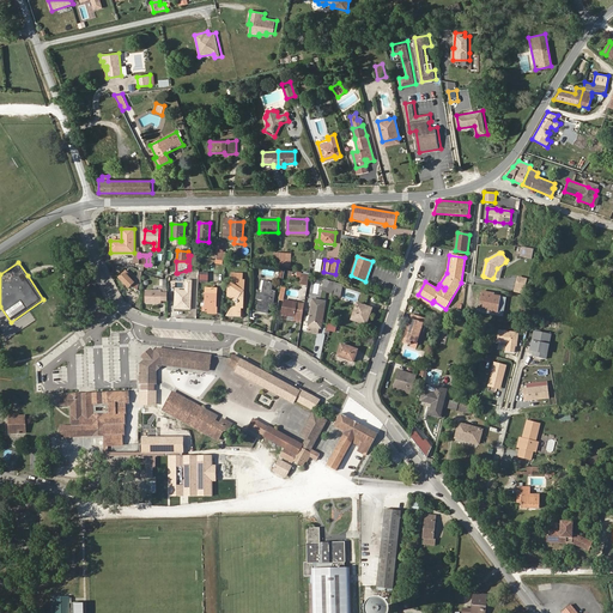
[(139,281),(133,275),(131,279),(125,273),(119,278),(129,287),(132,285),(137,290),(139,281)]
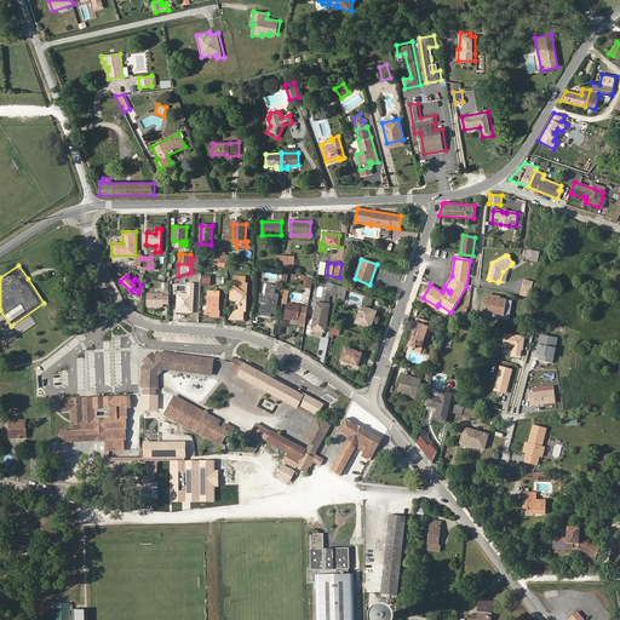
[(246,313),(247,283),(245,283),(245,277),(234,276),(234,283),(239,283),(237,287),(234,287),(231,292),(230,299),(237,304),(237,305),(239,306),(240,306),(239,311),(237,311),(234,313),(230,320),(244,320),(244,311),(246,313)]
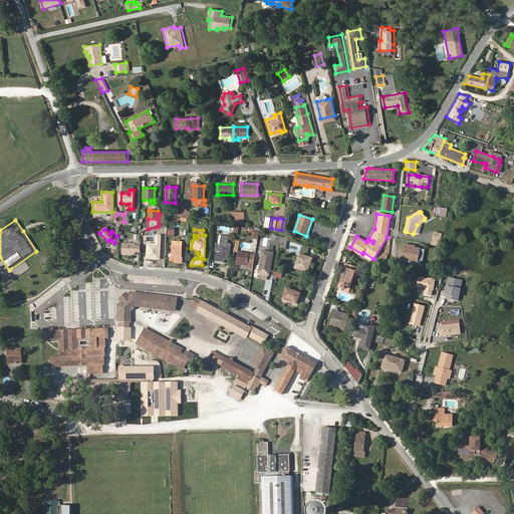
[(258,240),(259,230),(252,229),(251,239),(258,240)]
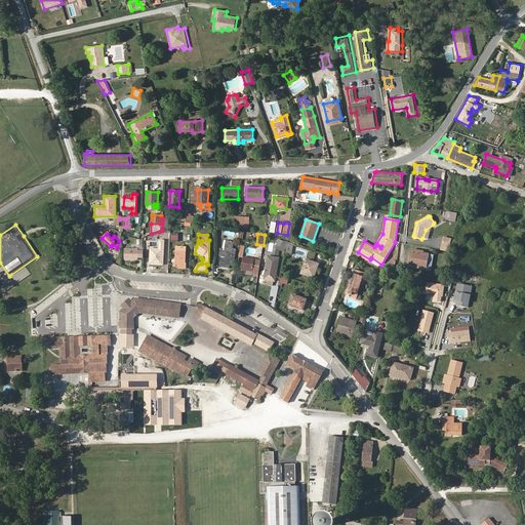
[(452,239),(444,237),(441,250),(449,252),(452,239)]
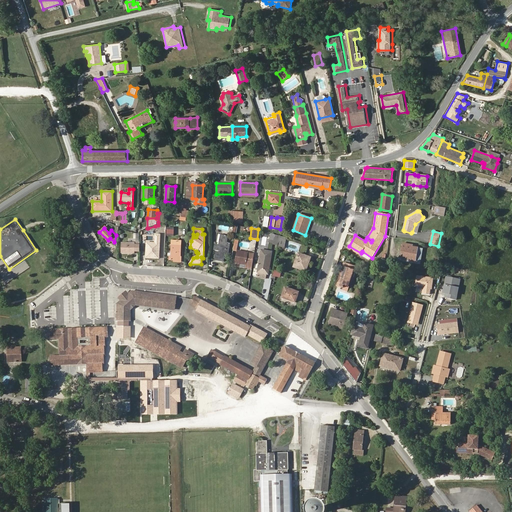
[(278,244),(280,236),(271,233),(269,242),(278,244)]
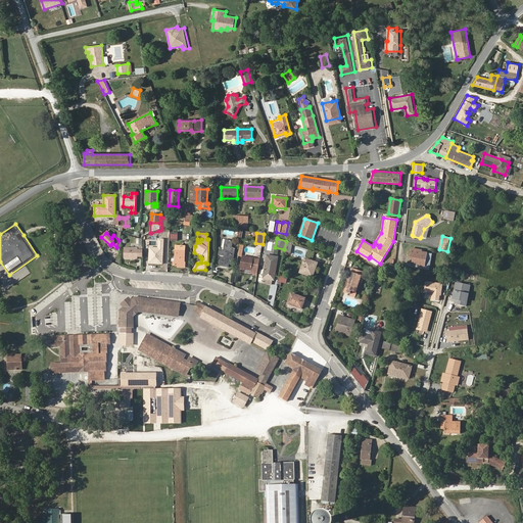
[(157,247),(149,247),(148,264),(162,264),(163,239),(158,239),(157,247)]
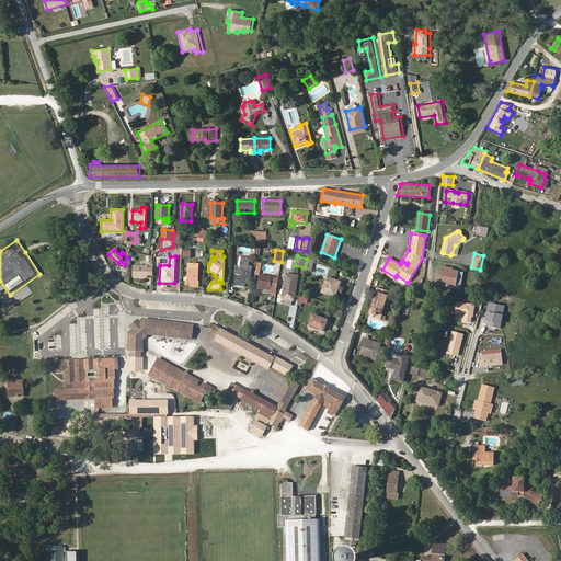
[(249,276),(251,267),(248,267),(249,260),(242,259),(240,270),(236,268),(236,273),(240,274),(239,277),(238,277),(236,284),(244,286),(245,276),(249,276)]
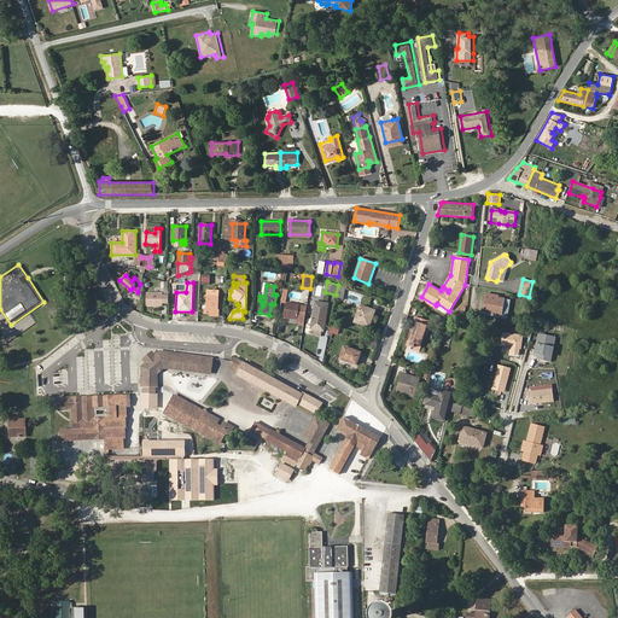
[(343,301),(347,287),(338,285),(336,297),(343,301)]
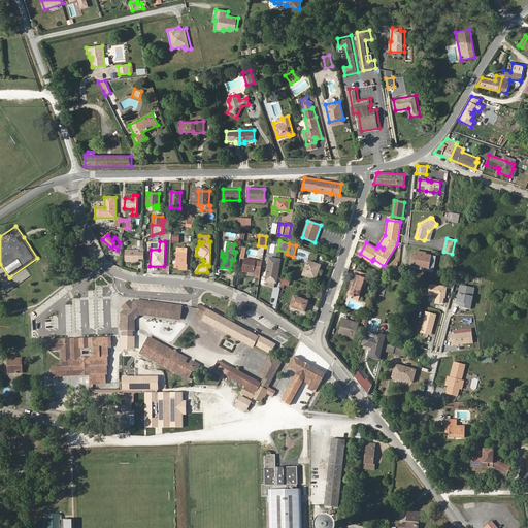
[(186,265),(187,249),(177,249),(176,265),(174,264),(174,268),(178,268),(187,268),(187,265),(186,265)]
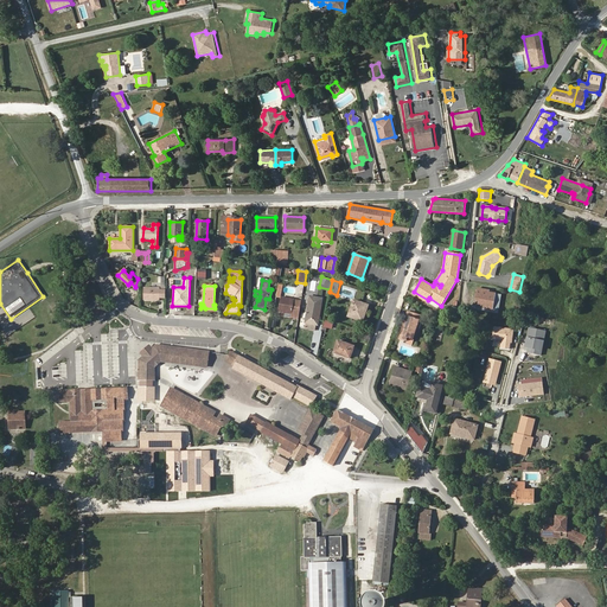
[(159,300),(159,288),(145,288),(145,300),(159,300)]
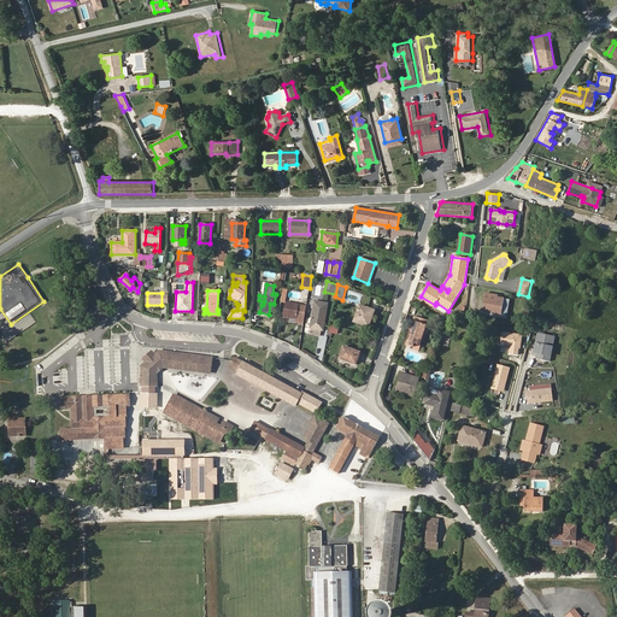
[(500,313),(503,299),(497,298),(497,295),(485,294),(482,311),(500,313)]
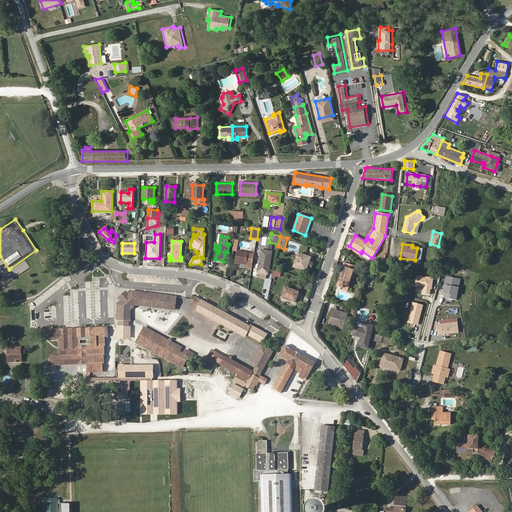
[(268,274),(272,252),(261,250),(257,272),(258,273),(258,277),(265,279),(266,274),(268,274)]
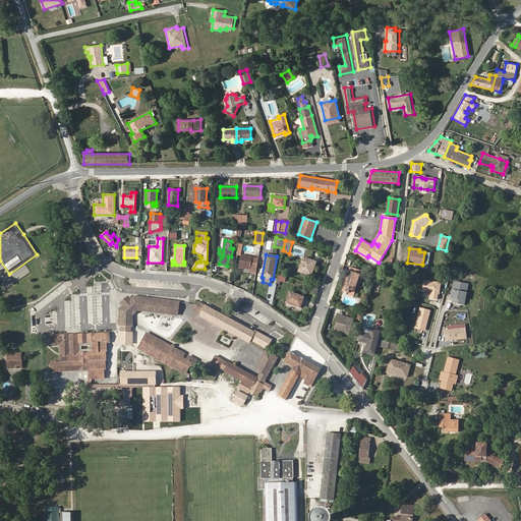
[(255,274),(258,258),(241,255),(239,267),(250,269),(249,273),(255,274)]
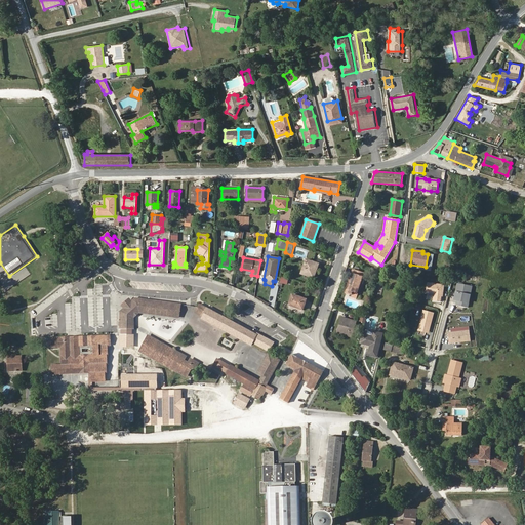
[(314,272),(317,264),(306,259),(301,274),(314,278),(316,273),(314,272)]
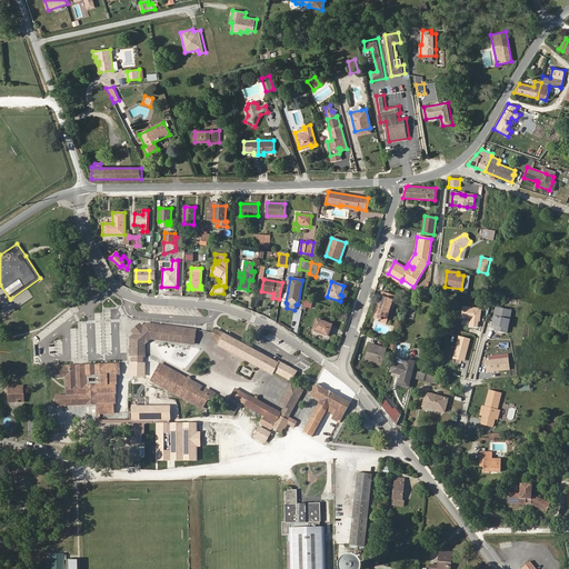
[(387,318),(392,300),(381,297),(373,318),(381,320),(382,317),(387,318)]
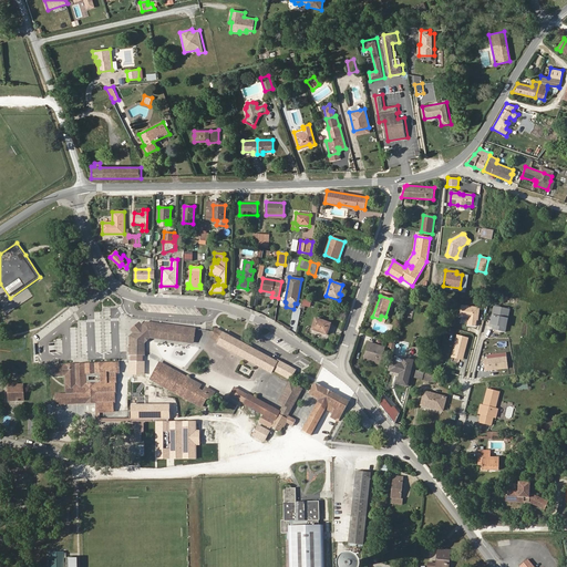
[(468,326),(478,327),(481,307),(462,306),(461,317),(468,318),(468,326)]
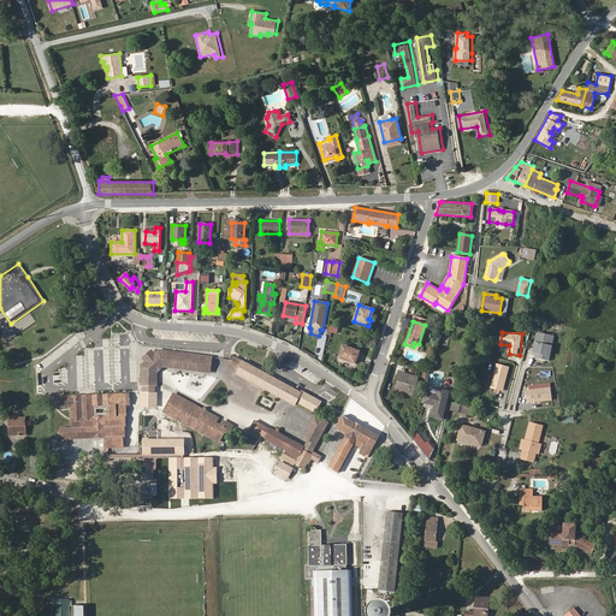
[(550,362),(556,336),(538,332),(533,353),(537,354),(537,360),(550,362)]
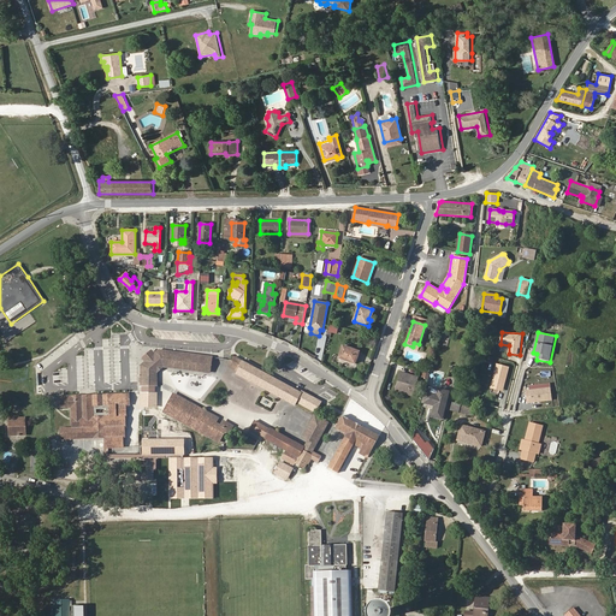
[(355,363),(359,351),(343,347),(338,359),(355,363)]
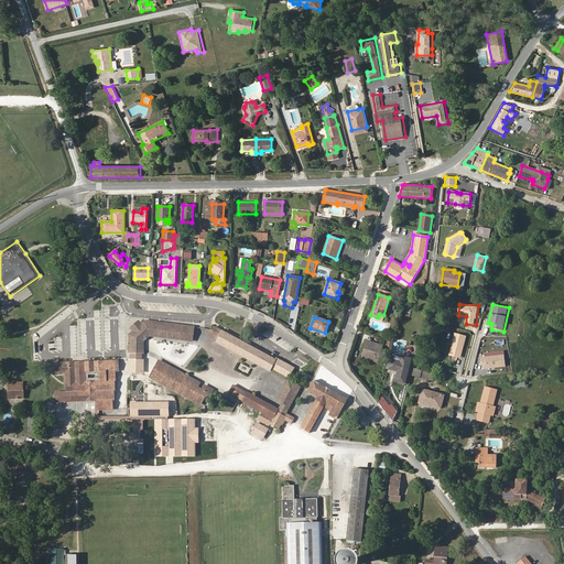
[(141,323),(138,320),(130,328),(132,331),(129,334),(128,354),(130,354),(129,359),(128,359),(128,372),(143,372),(144,359),(141,359),(141,354),(143,354),(143,342),(150,336),(193,342),(195,326),(144,320),(141,323)]
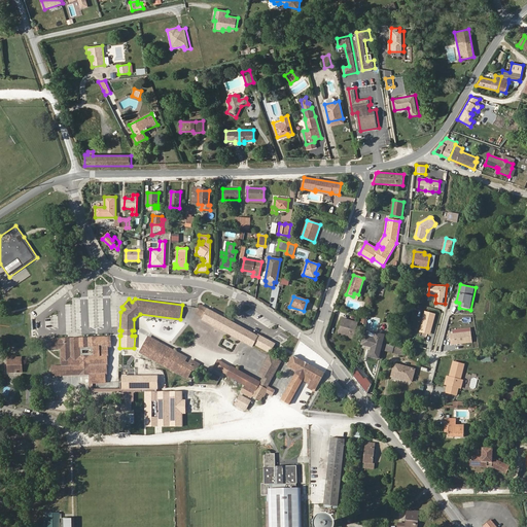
[(202,320),(252,347),(253,345),(270,353),(276,343),(257,334),(257,335),(201,305),(196,313),(203,317),(202,320)]
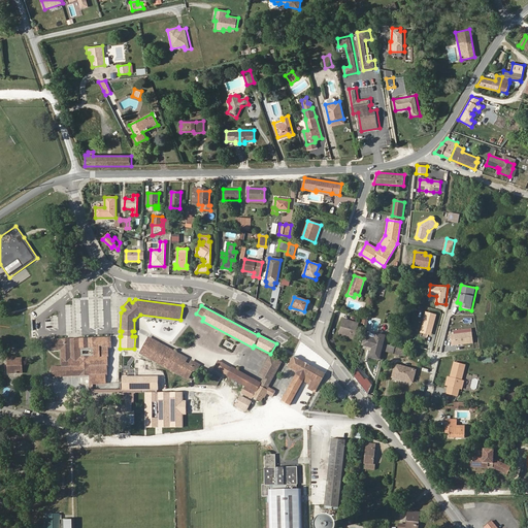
[(432,335),(437,315),(426,311),(420,332),(432,335)]
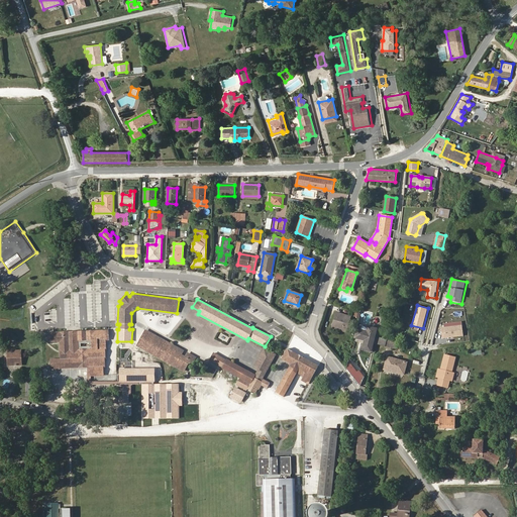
[(346,332),(350,317),(336,312),(334,320),(336,321),(334,328),(346,332)]
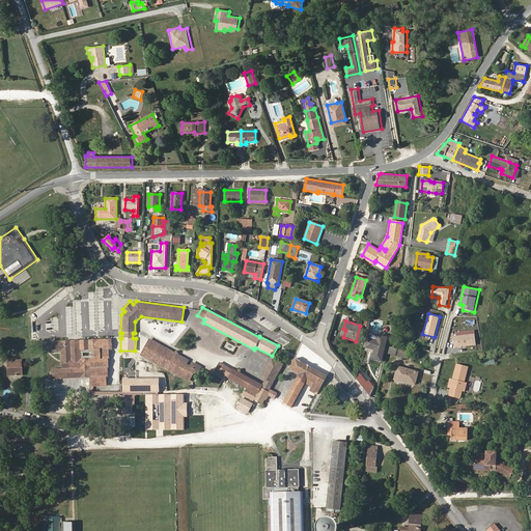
[(454,348),(477,345),(476,331),(456,333),(457,336),(453,336),(454,348)]
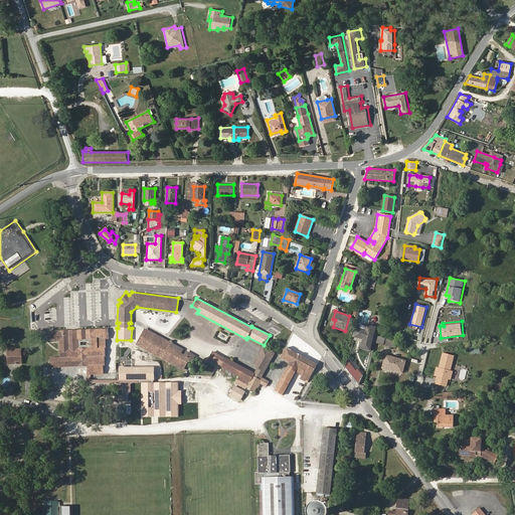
[(369,350),(375,328),(367,325),(365,331),(355,328),(353,336),(363,339),(361,348),(369,350)]
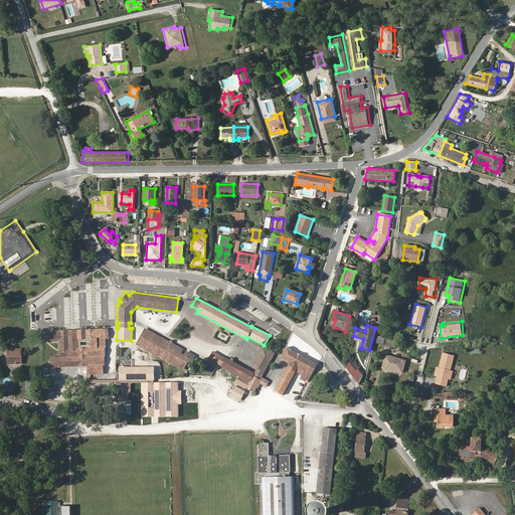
[(108,348),(107,340),(110,339),(110,330),(110,329),(51,331),(51,342),(60,342),(61,357),(52,358),(52,368),(90,366),(90,375),(105,374),(105,365),(106,365),(106,356),(107,356),(107,348),(108,348)]
